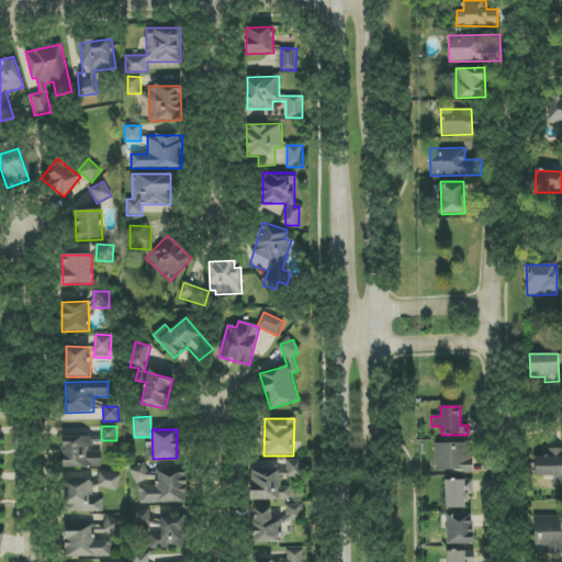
[(91,437),(63,436),(63,467),(101,468),(102,451),(91,451),(91,437)]
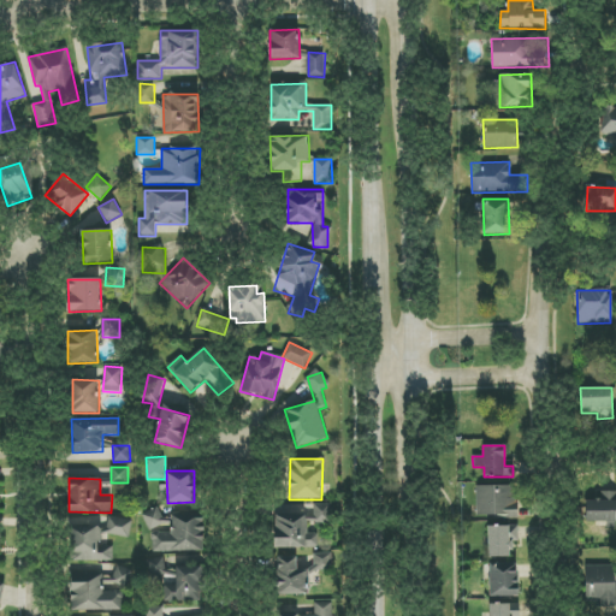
[(477,485),(477,516),(517,517),(519,499),(513,499),(513,486),(477,485)]
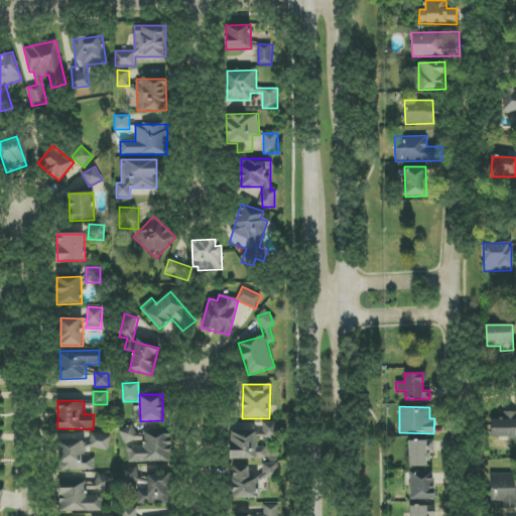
[(515,438),(515,411),(502,412),(502,418),(494,418),(495,439),(515,438)]
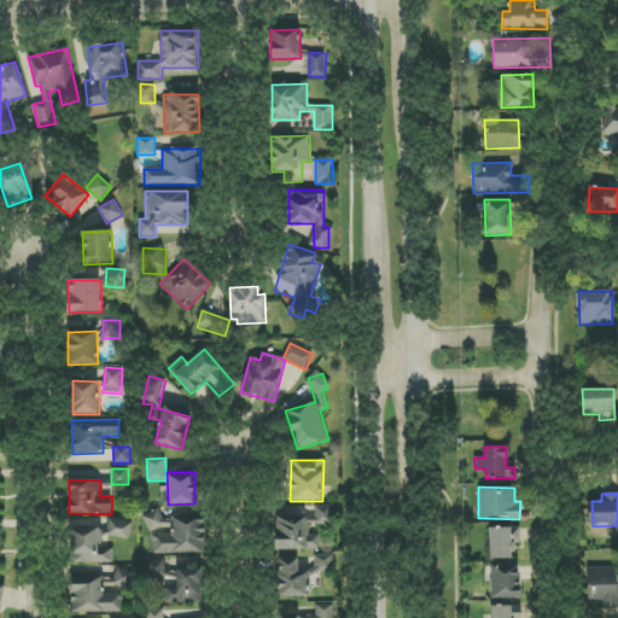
[(332,505),(314,505),(315,525),(332,525),(332,505)]
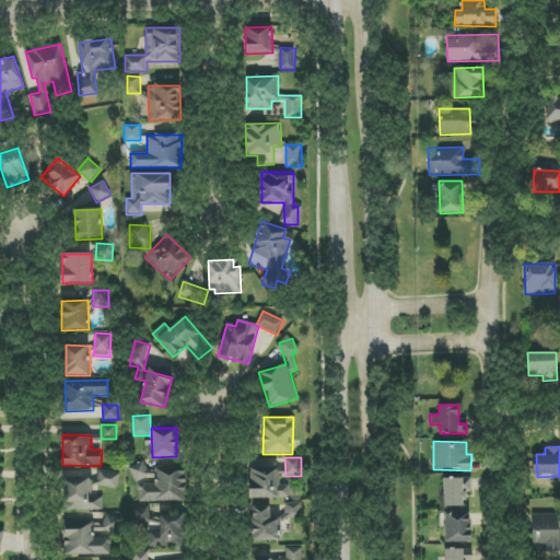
[(153,470),(149,473),(143,462),(129,467),(137,483),(155,475),(153,470)]
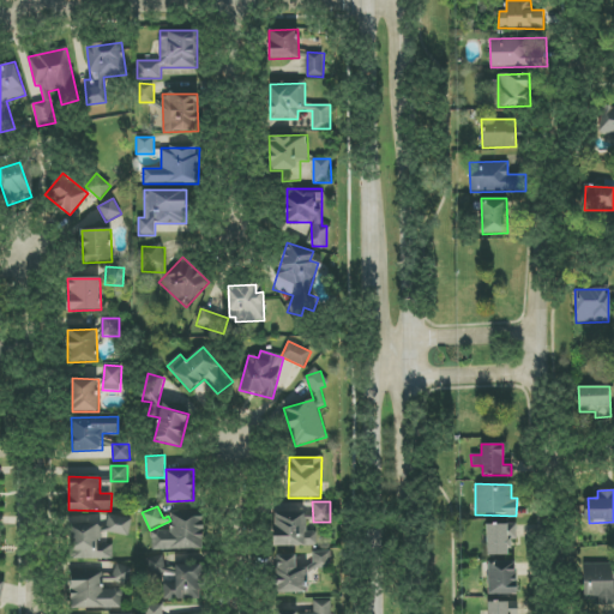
[(305,513),(275,512),(274,546),(317,547),(317,531),(305,531),(305,513)]
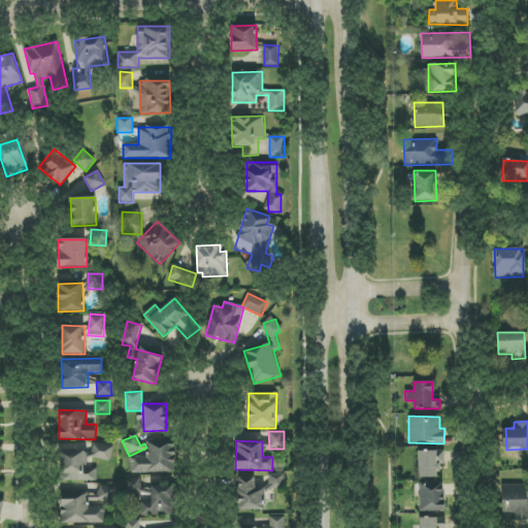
[(113,446),(93,442),(91,458),(111,461),(113,446)]
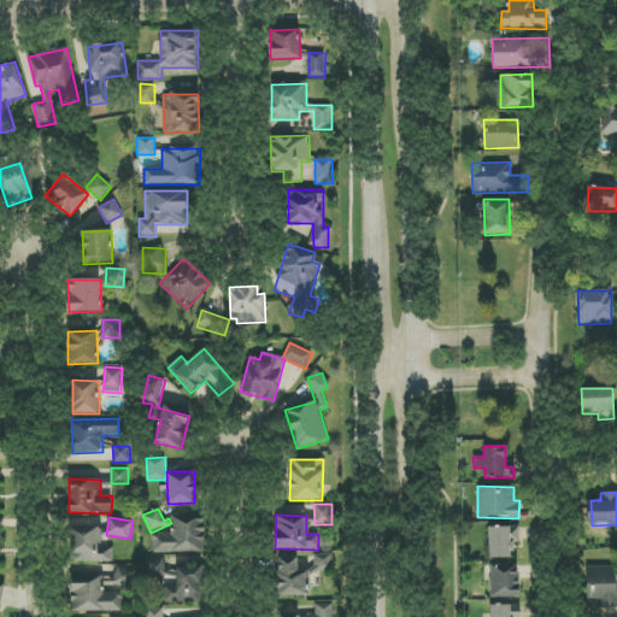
[(153,553),(206,552),(205,517),(171,518),(171,534),(152,534),(153,553)]
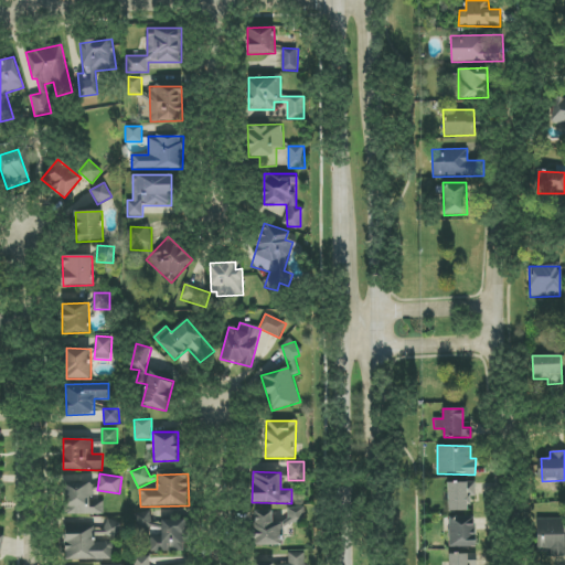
[(94,483),(65,482),(64,514),(104,514),(104,500),(93,500),(94,483)]
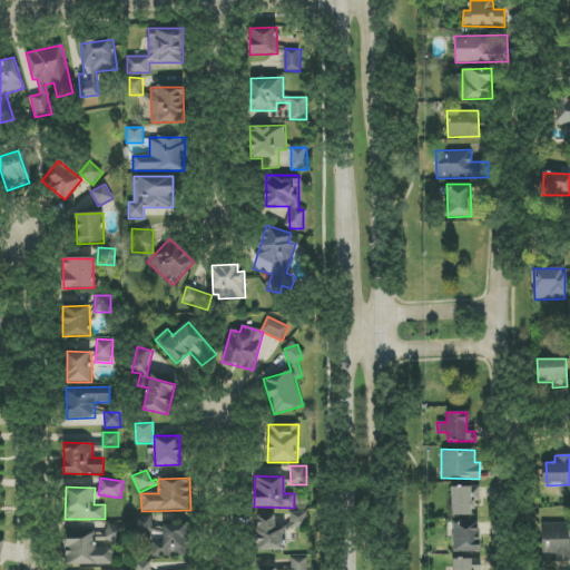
[(452,516),(473,516),(473,500),(480,500),(481,488),(452,487),(452,516)]
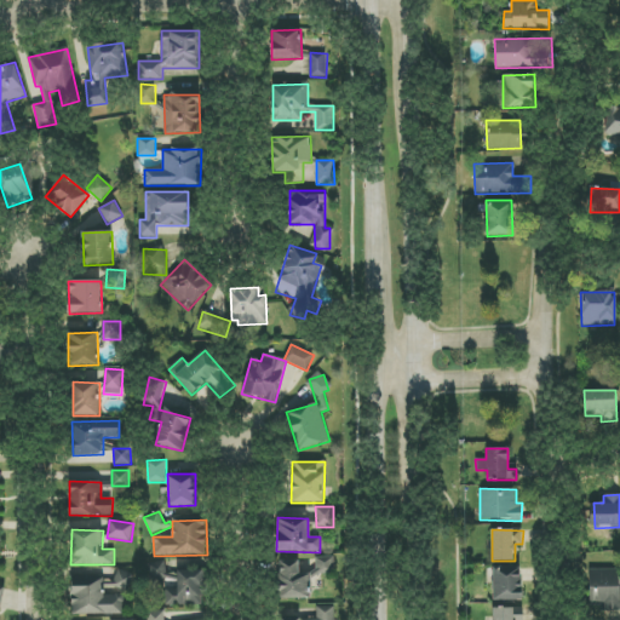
[(316,575),(334,574),(334,557),(315,557),(316,575)]
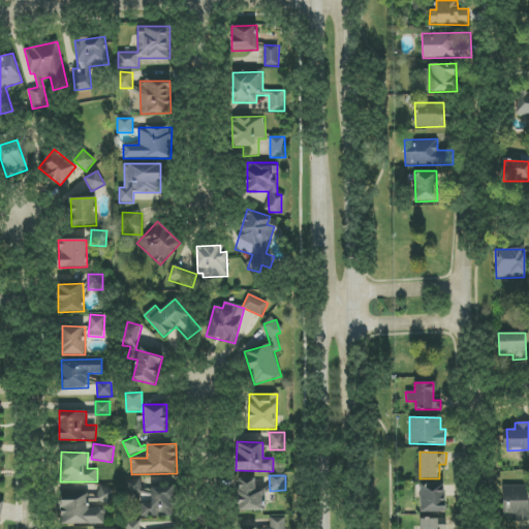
[(265,511),(266,490),(255,490),(255,478),(239,478),(238,510),(265,511)]
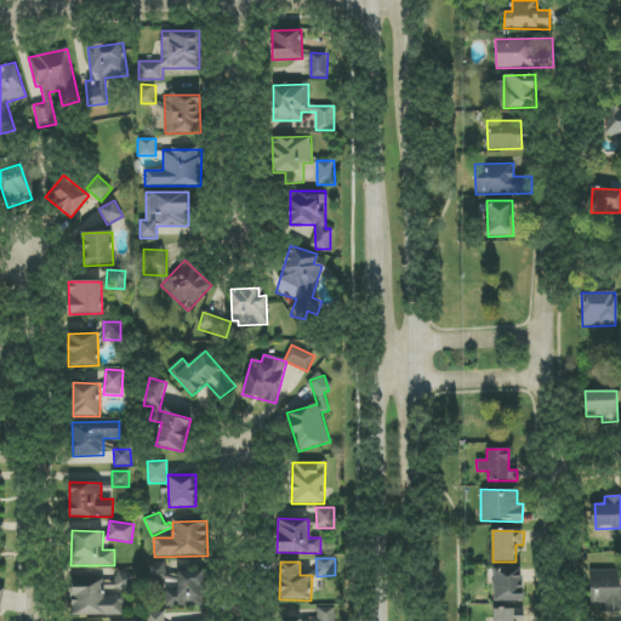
[(494,602),(522,600),(522,568),(493,569),(494,602)]
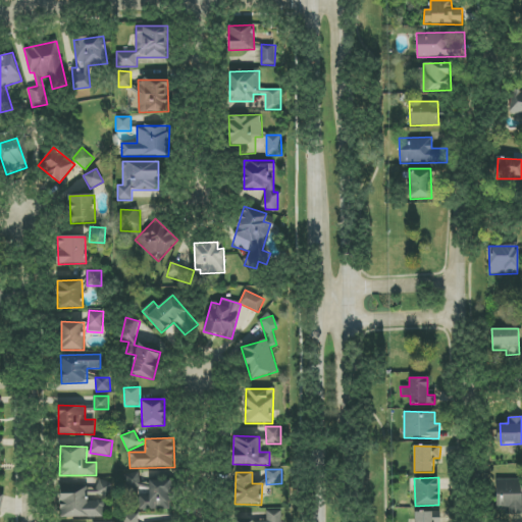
[(520,479),(496,479),(497,512),(521,512),(520,479)]
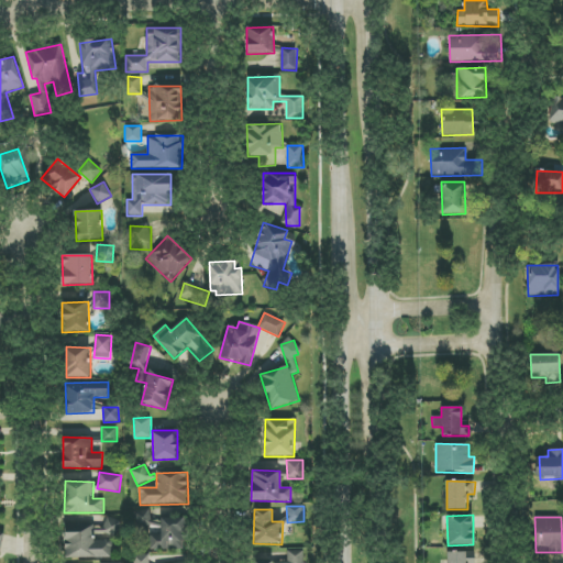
[(102,534),(119,537),(121,520),(105,518),(102,534)]
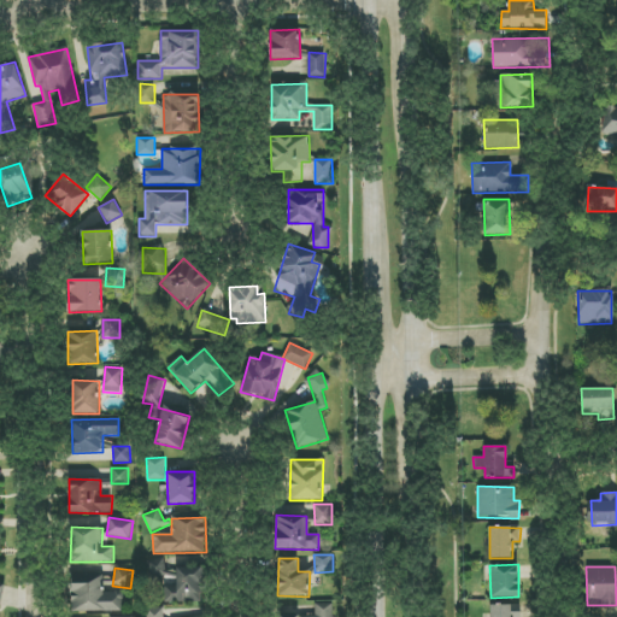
[(201,603),(203,569),(165,568),(164,601),(201,603)]
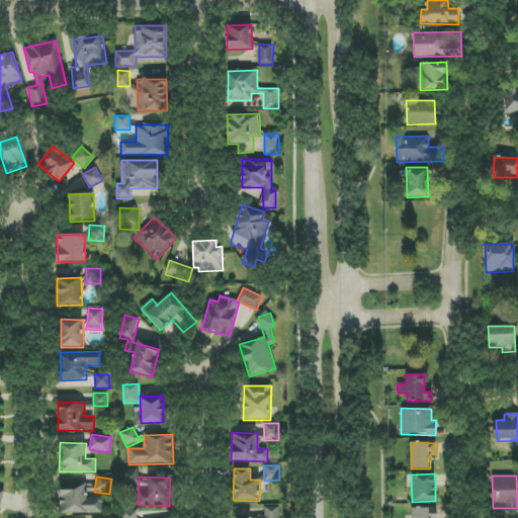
[(60,482),(60,514),(103,513),(103,497),(87,497),(87,481),(60,482)]
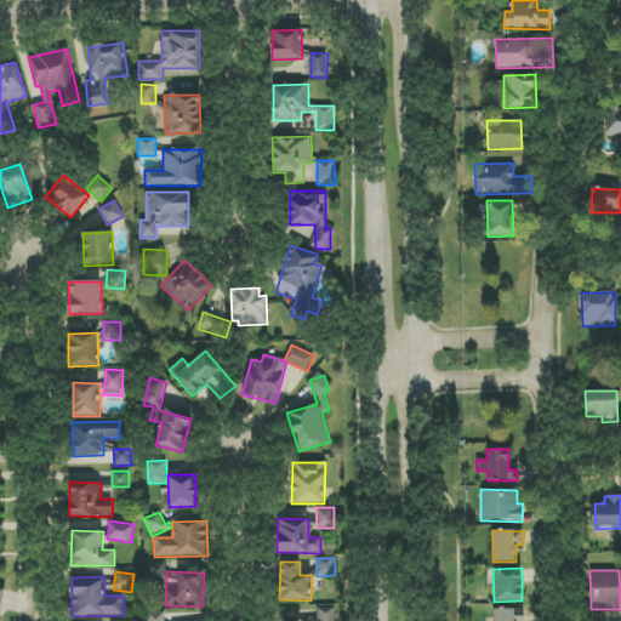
[(334,620),(335,608),(317,608),(317,617),(281,616),(281,620),(334,620)]
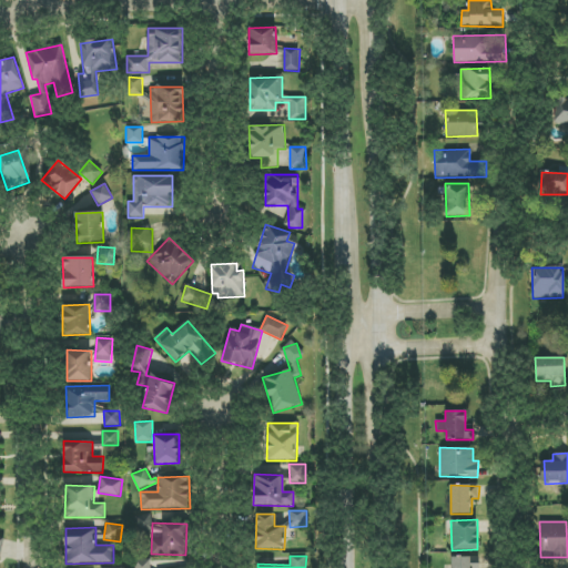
[(478,567),(479,557),(452,557),(452,567),(478,567)]
